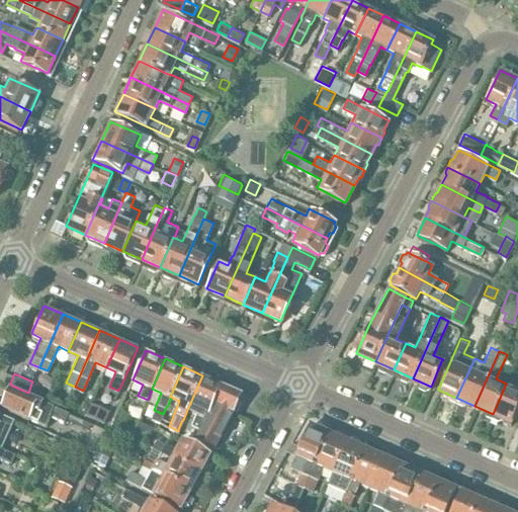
[(200,428),(223,385),(222,384),(202,375),(187,410),(192,412),(196,413),(192,424),(200,428)]
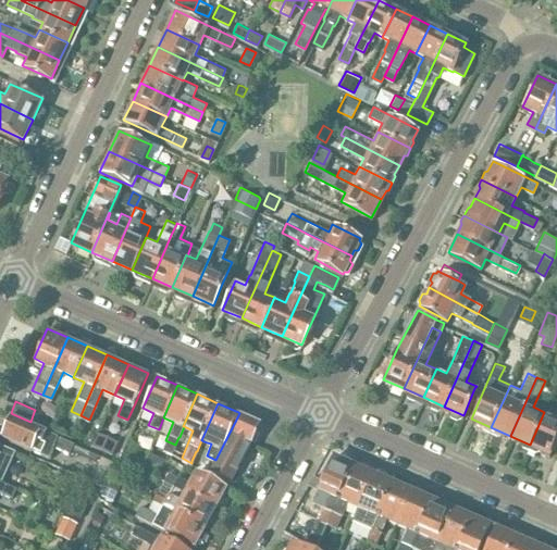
[(34,412),(31,422),(41,426),(42,427),(47,417),(34,412)]
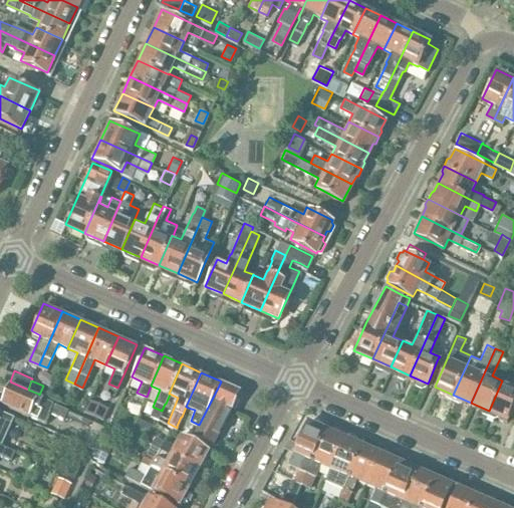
[(502,381),(489,411),(507,419),(513,402),(513,383),(513,385),(502,381)]
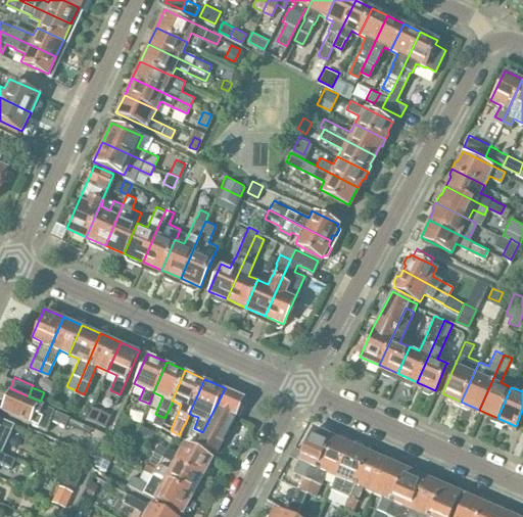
[(8,393),(1,409),(46,427),(50,418),(65,424),(67,420),(91,430),(93,425),(69,415),(40,402),(39,401),(29,396),(10,388),(8,393)]
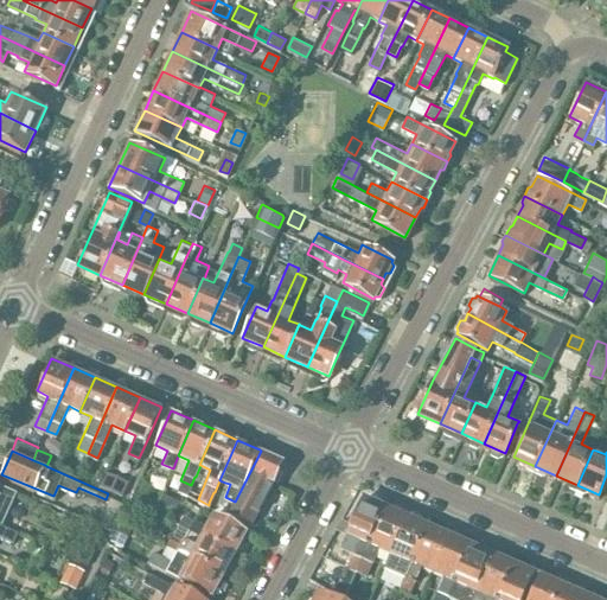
[(273,480),(282,460),(261,451),(235,502),(229,515),(248,525),(273,480)]
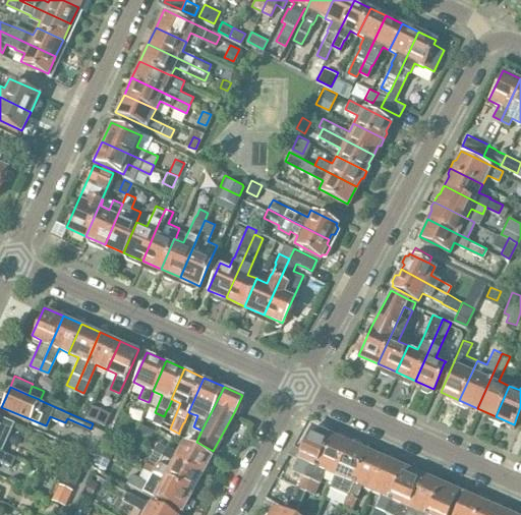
[(105,423),(110,411),(91,402),(85,415),(105,423)]
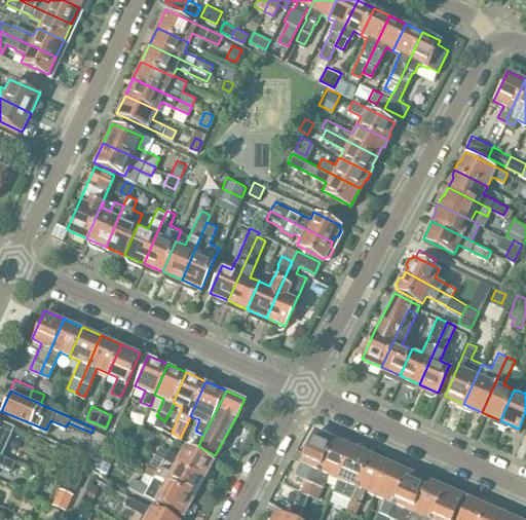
[(0,452),(1,453),(13,425),(0,418),(0,452)]
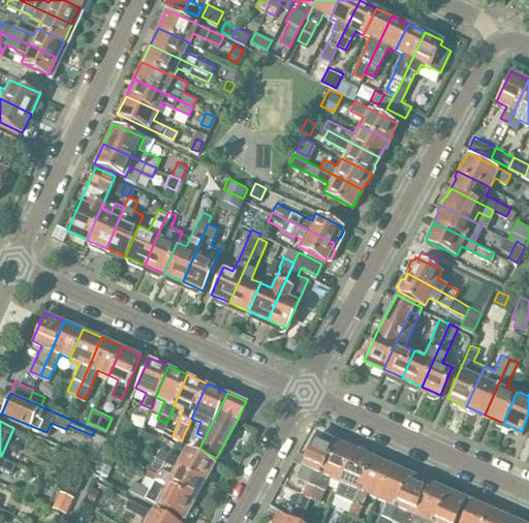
[(158,435),(143,428),(138,435),(134,444),(158,435)]
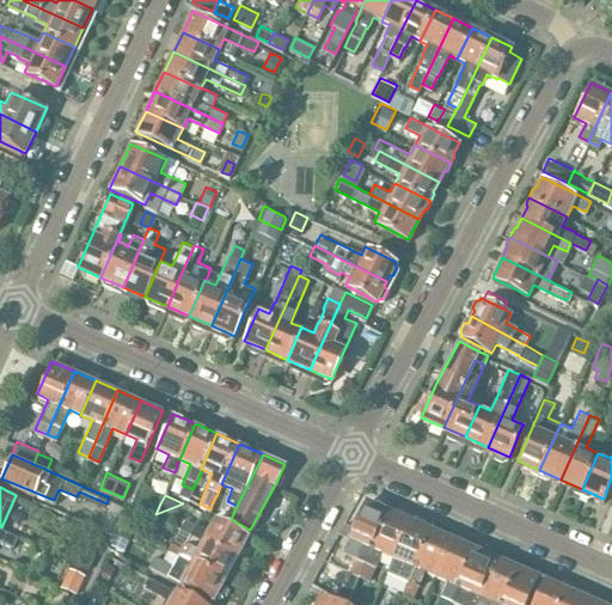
[(144,507),(155,514),(160,503),(148,497),(144,507)]
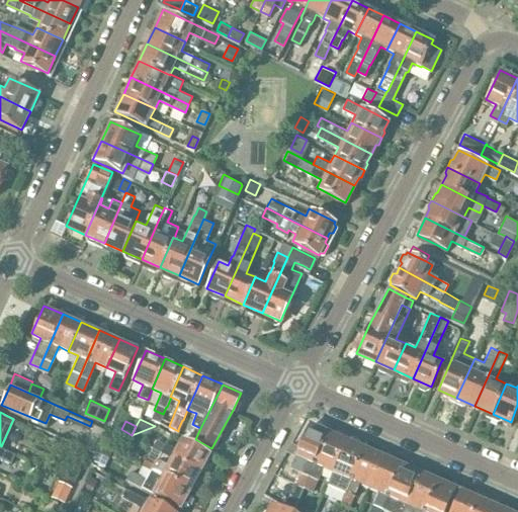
[(305,485),(305,486),(329,431),(310,422),(294,455),(306,459),(295,481),(294,481),(283,503),(294,508),(305,485)]
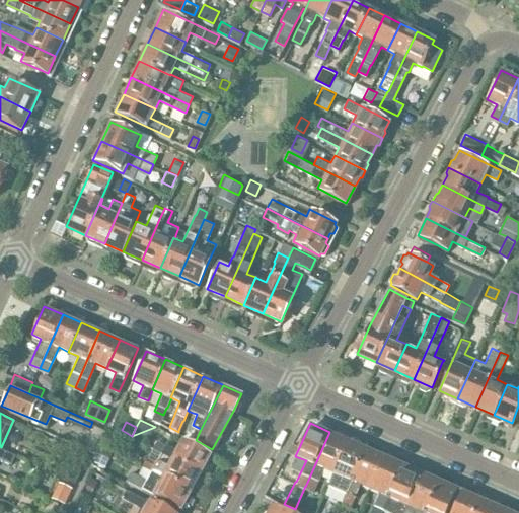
[(329,432),(305,487),(313,490),(323,467),(332,472),(334,472),(348,440),(329,432)]
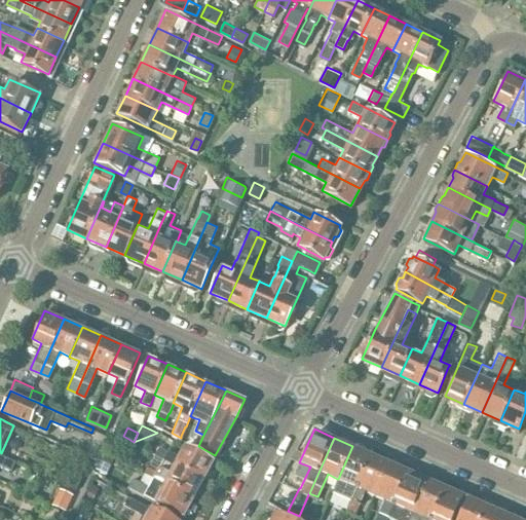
[(213,459),(184,444),(179,453),(168,448),(163,457),(203,479),(213,459)]
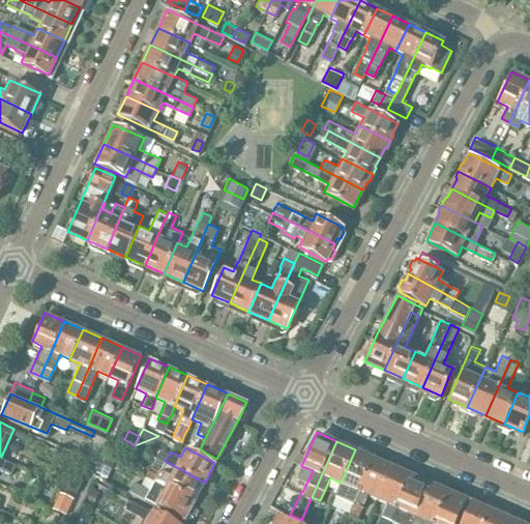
[(335,494),(344,497),(353,501),(373,457),(355,449),(341,483),(340,483),(335,494)]
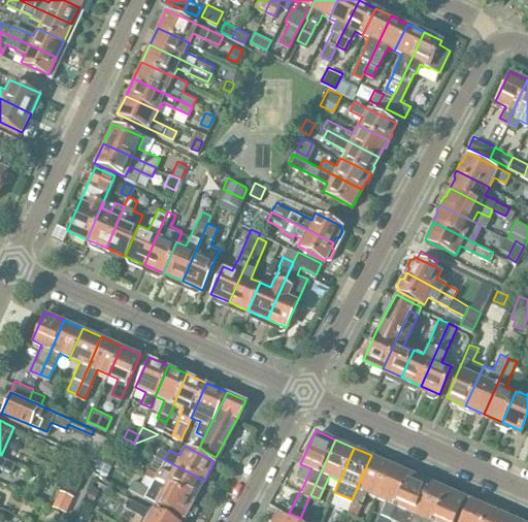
[(102,449),(94,465),(107,471),(114,456),(102,449)]
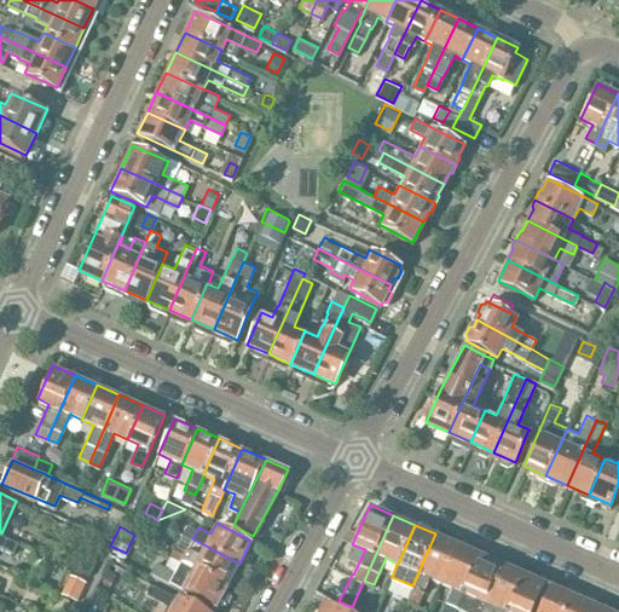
[(0,544),(5,547),(13,550),(18,541),(1,533),(0,532),(0,544)]
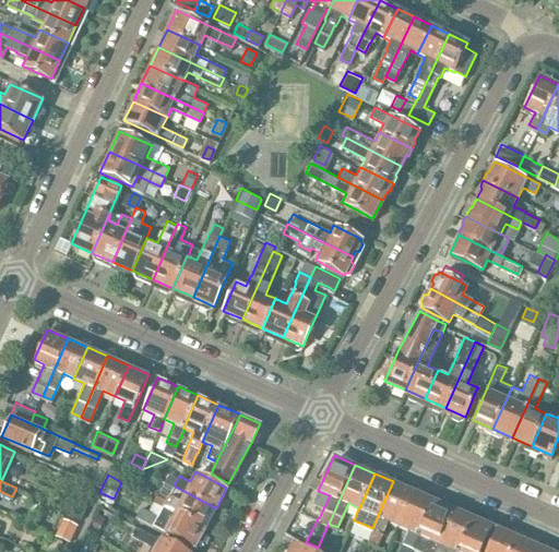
[(399,526),(415,491),(393,481),(372,528),(373,528),(368,541),(377,544),(382,532),(383,534),(389,522),(399,526)]
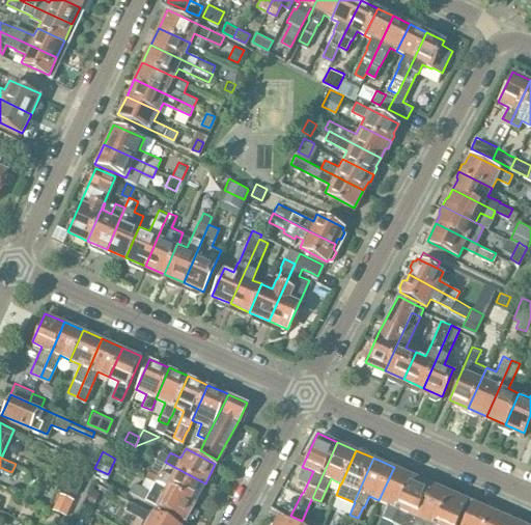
[(205,484),(165,462),(160,470),(150,465),(145,475),(156,480),(156,479),(195,501),(205,484)]
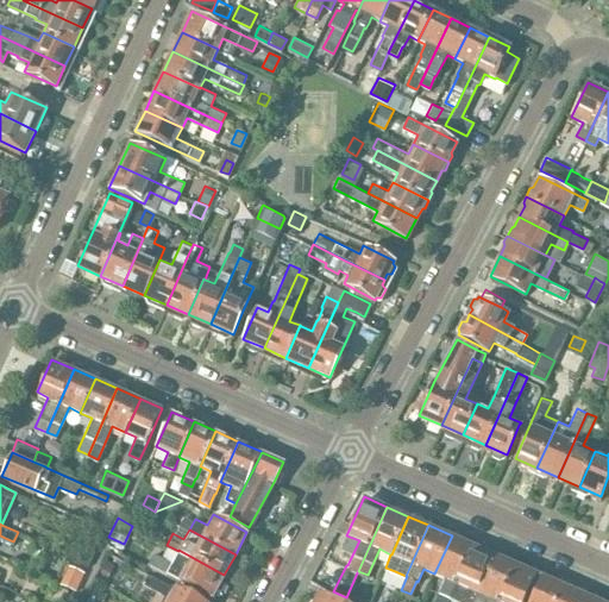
[(450,595),(472,544),(452,535),(434,574),(444,578),(439,590),(449,595),(450,595)]
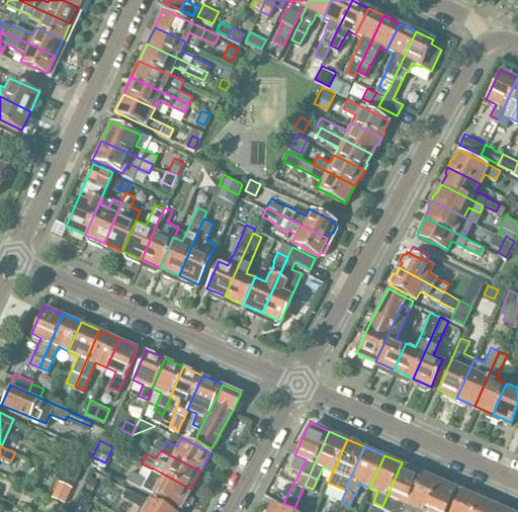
[(58,472),(75,480),(80,466),(63,458),(58,472)]
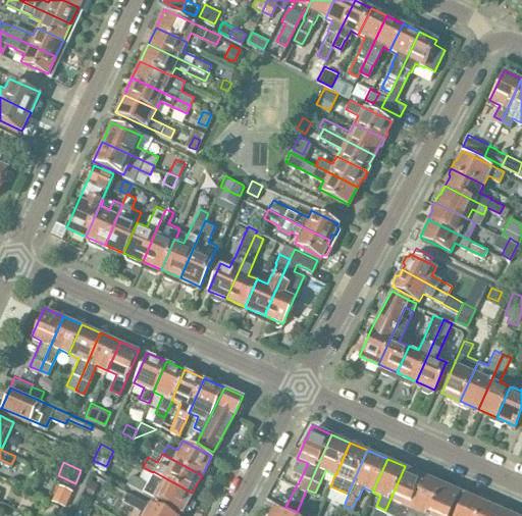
[(399,515),(404,515),(408,507),(409,508),(423,474),(405,466),(385,510),(399,515)]
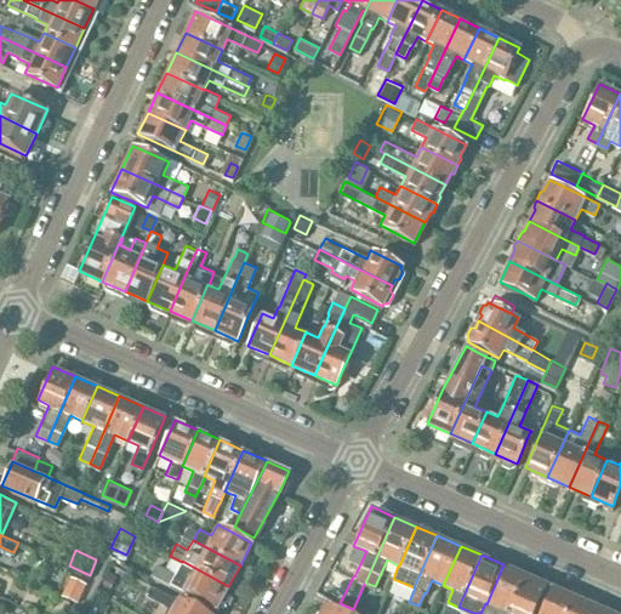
[(182,590),(216,608),(228,586),(182,561),(182,562),(176,573),(157,562),(151,572),(152,573),(182,590)]
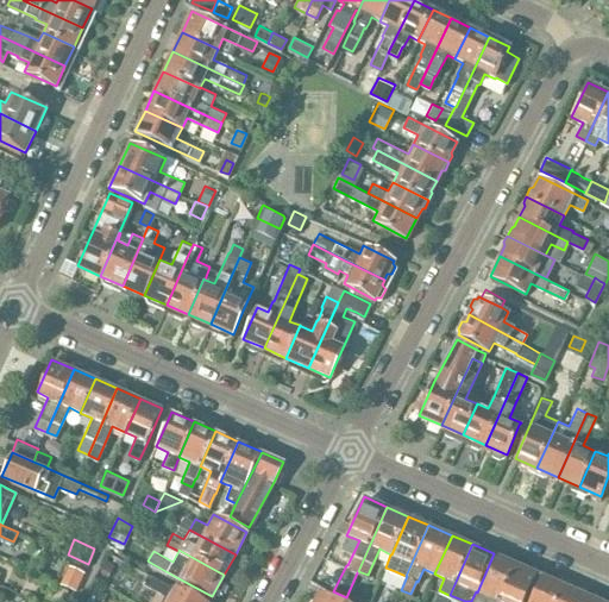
[(497,601),(515,563),(494,553),(477,593),(471,601),(497,601)]
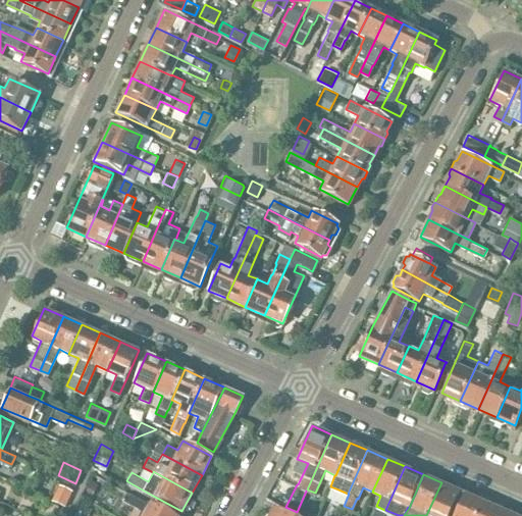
[(92,492),(98,482),(92,478),(86,487),(92,492)]
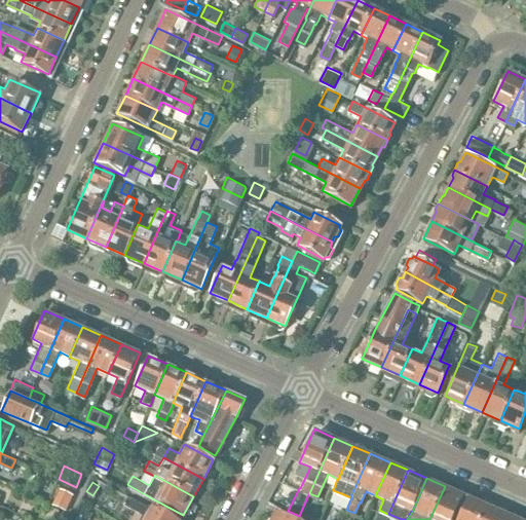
[(452,519),(463,494),(445,486),(429,519),(452,519)]
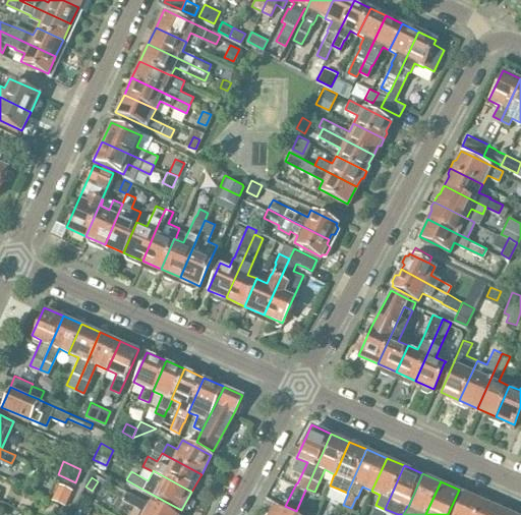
[(61,484),(55,497),(64,501),(70,489),(61,484)]
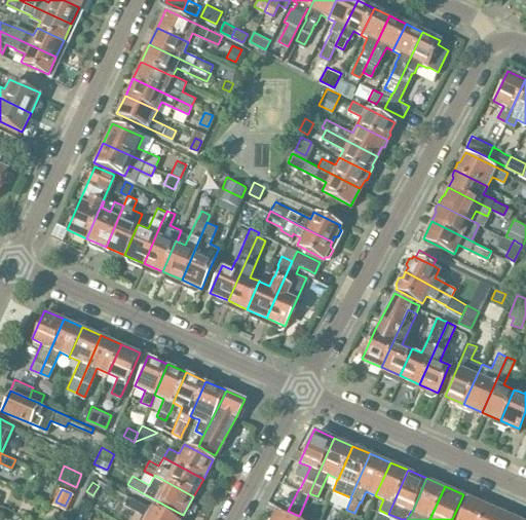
[(139,519),(175,519),(151,507),(127,493),(123,503),(122,503),(135,509),(143,514),(139,519)]
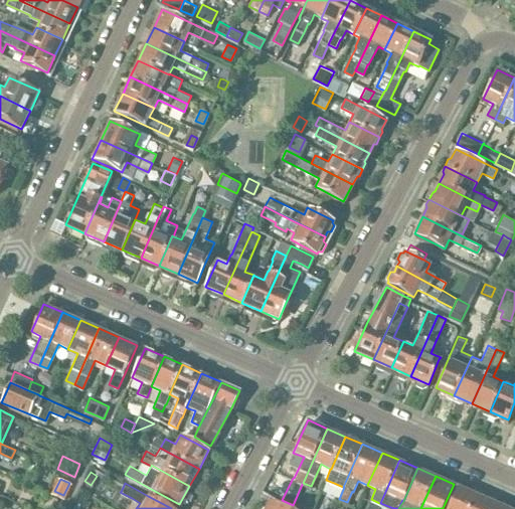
[(458,486),(447,508),(470,508),(477,494),(458,486)]
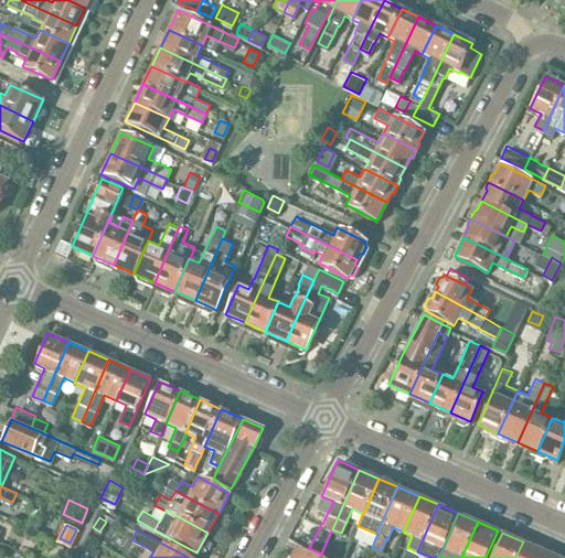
[(86,540),(81,553),(89,557),(93,557),(98,547),(86,540)]
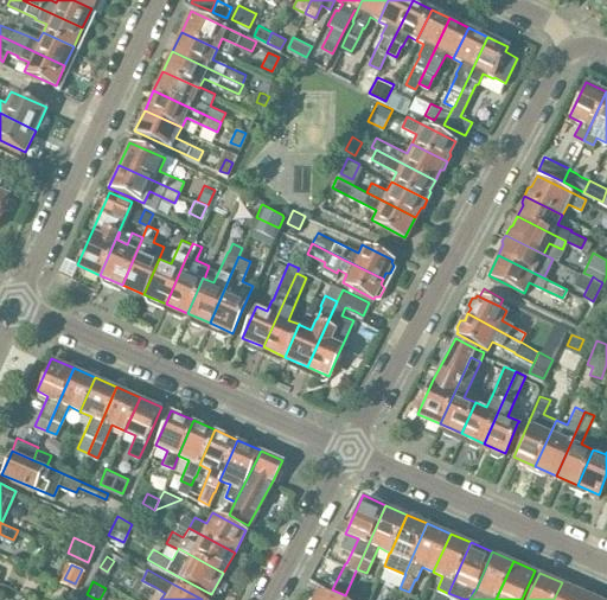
[(579,599),(583,592),(562,582),(554,599),(579,599)]
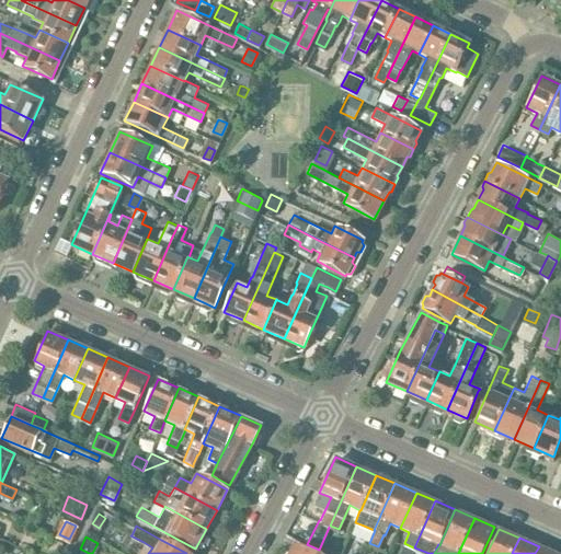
[(66,553),(70,546),(58,541),(52,553),(66,553)]
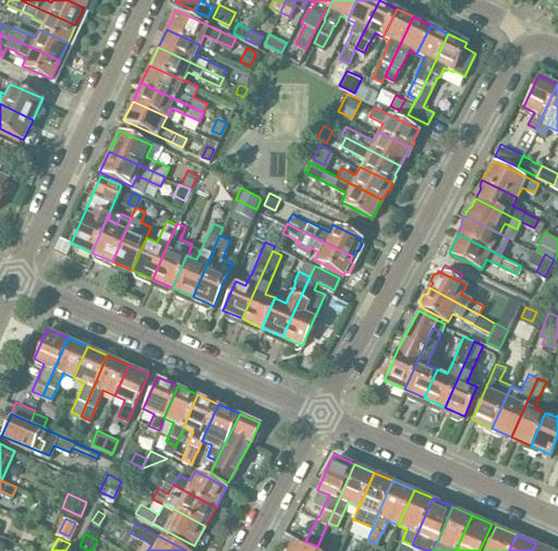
[(315,550),(293,539),(287,550),(315,550)]
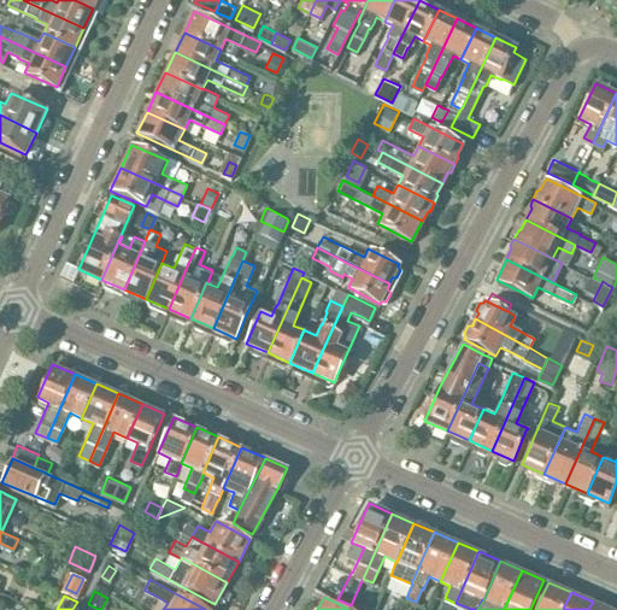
[(439,609),(451,609),(454,603),(445,598),(439,609)]
